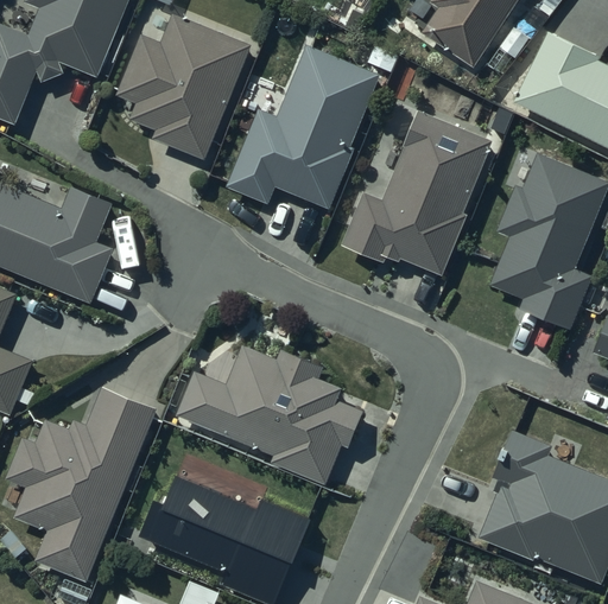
[(94,77),(124,0),(21,0),(21,1),(37,11),(26,31),(0,24),(0,119),(12,126),(31,75),(40,84),(64,72),(55,63),(94,77)]
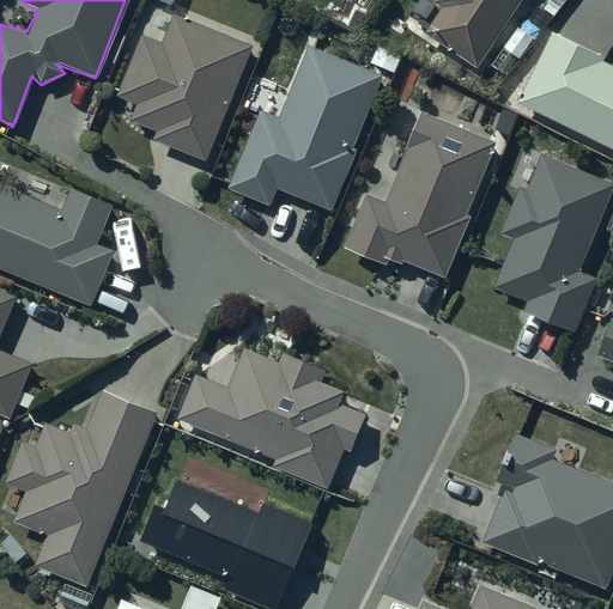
[(435,0),(436,13),(429,25),(438,28),(431,41),(480,68),(523,0),(435,0)]
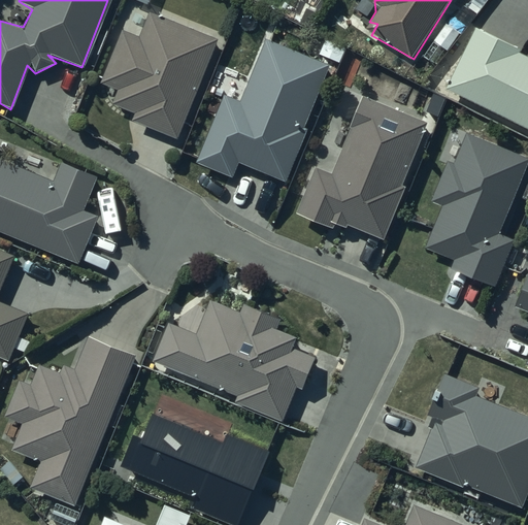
[(182,142),(221,38),(149,11),(138,38),(121,32),(101,84),(119,90),(112,105),(134,113),(130,123),(182,142)]
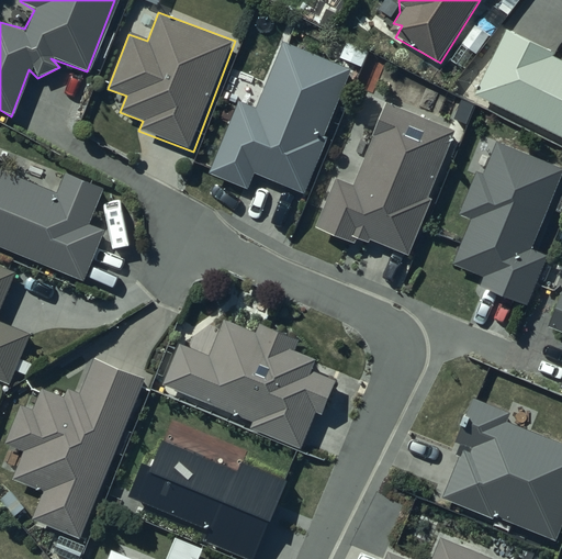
[(561,56),(503,29),(473,91),(561,133),(561,56)]
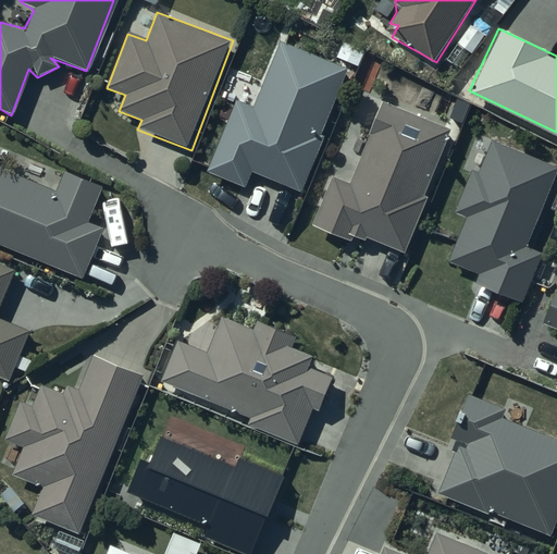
[(251,173),(300,193),(347,71),(275,42),(251,106),(234,99),(207,171),(246,186),(251,173)]
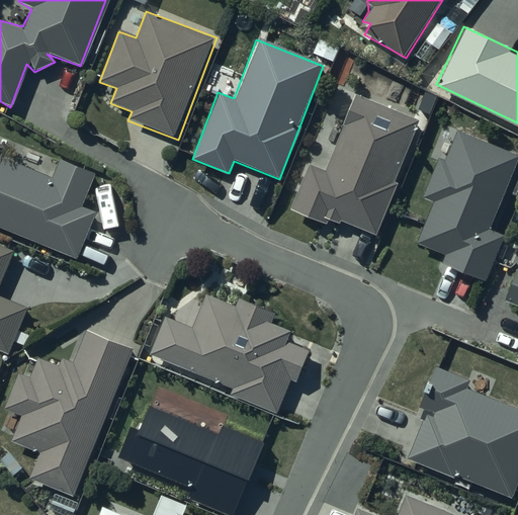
[(422,119),(353,95),(326,170),(308,164),(291,209),(378,241),(422,119)]
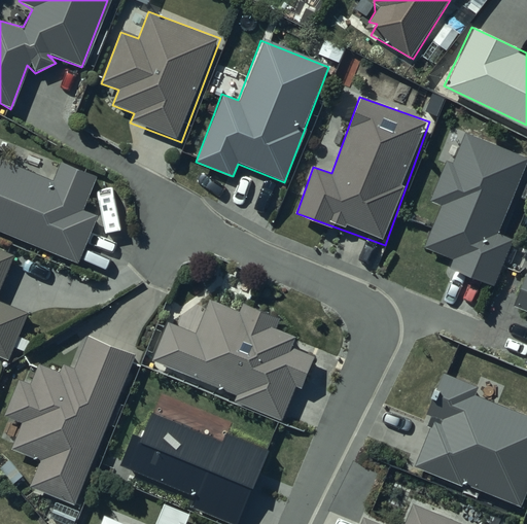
[(525,159),(458,133),(431,202),(442,206),(426,244),(461,258),(458,269),(495,283),(513,239),(496,233),(525,159)]
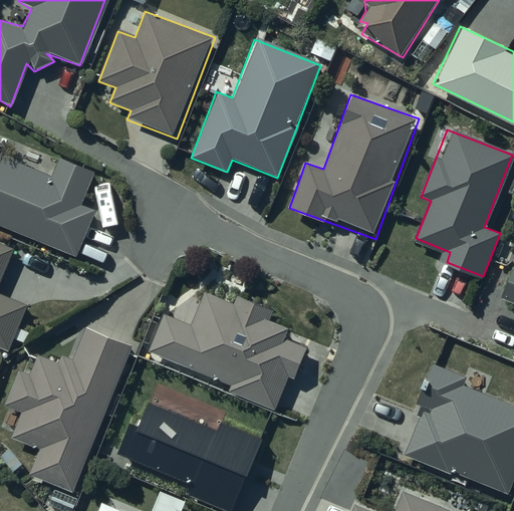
[(52,178),(0,158),(0,224),(77,255),(95,208),(83,204),(95,174),(59,160),(52,178)]
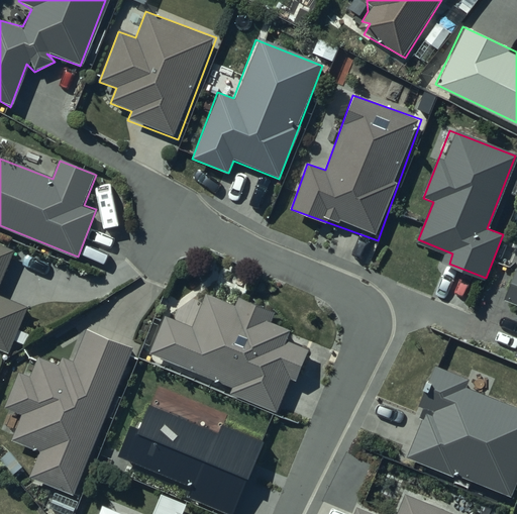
[(0,283),(12,252),(0,247),(0,350),(7,353),(26,308),(0,297),(0,283)]
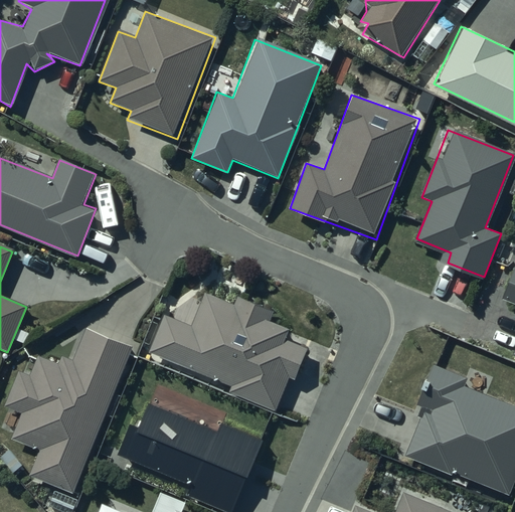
[(514,355),(514,271),(503,299),(514,304),(514,352),(514,355)]
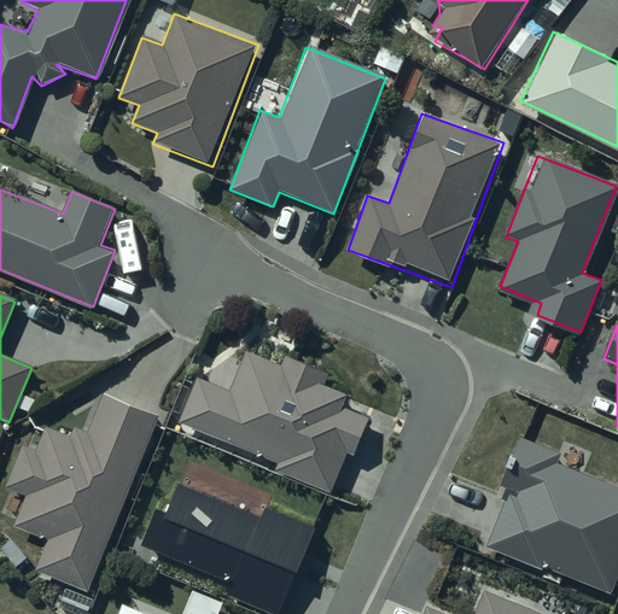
[(280,364),(244,351),(232,392),(196,379),(178,422),(263,465),(334,493),(345,455),(355,456),(367,417),(340,407),(345,393),(320,385),(327,373),(283,355),(280,364)]
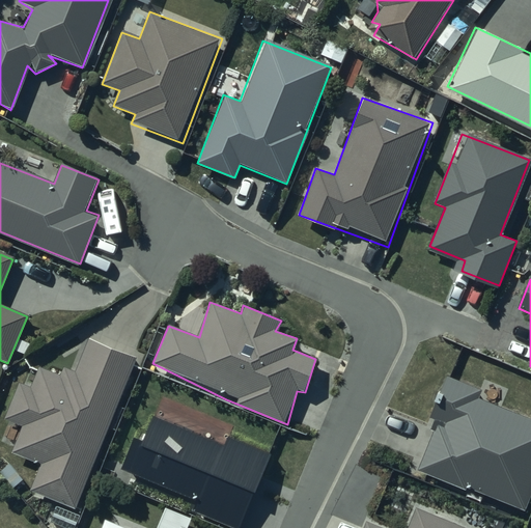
[(136,358),(88,339),(73,370),(64,366),(58,373),(37,369),(32,385),(18,382),(5,419),(8,424),(3,444),(11,447),(9,452),(39,465),(30,491),(75,508),(136,358)]
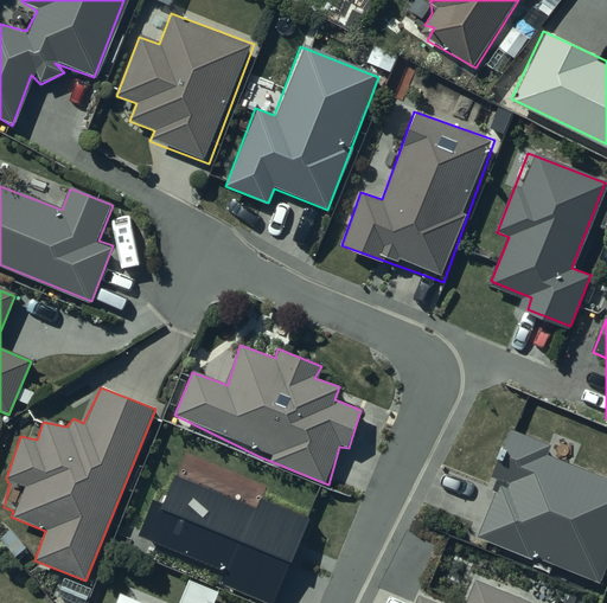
[(600,582),(606,563),(606,482),(545,457),(548,447),(505,431),(490,473),(493,493),(477,536),(600,582)]
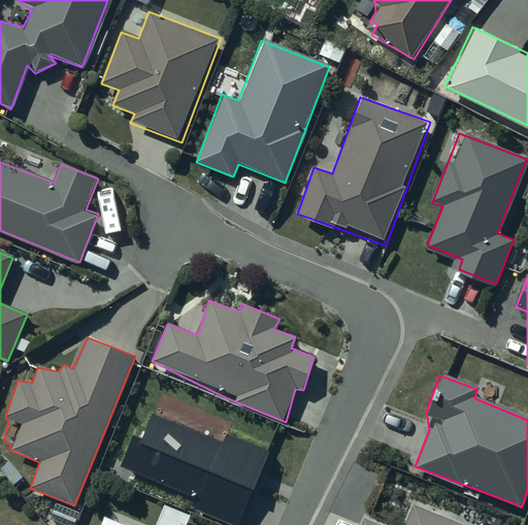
[(141,443),(132,438),(120,470),(194,500),(191,511),(225,524),(239,524),(268,454),(226,436),(222,445),(152,417),(141,443)]
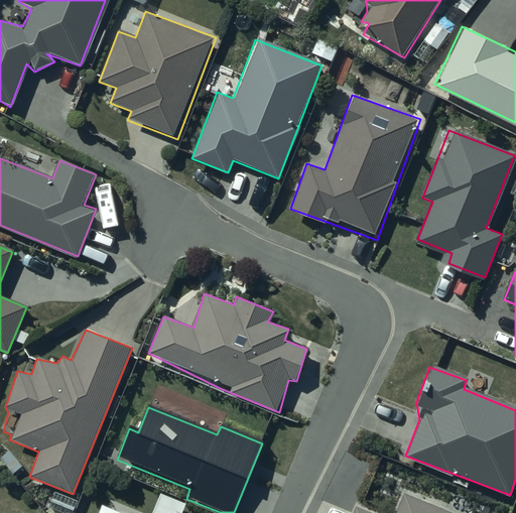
[(450,512),(401,493),(392,512),(373,512),(355,505),(351,512),(450,512)]
